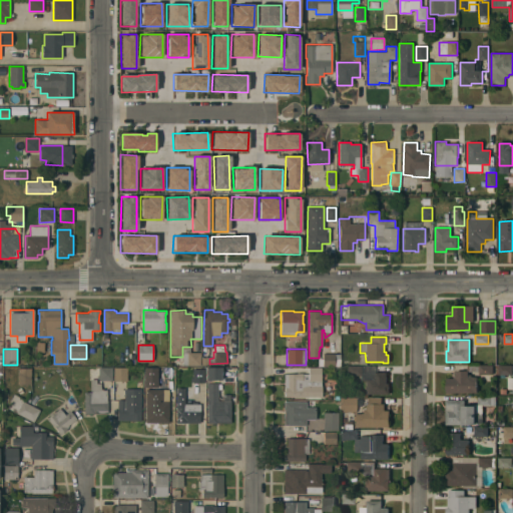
[(200,366),(183,365),(183,352),(200,353),(200,366)]
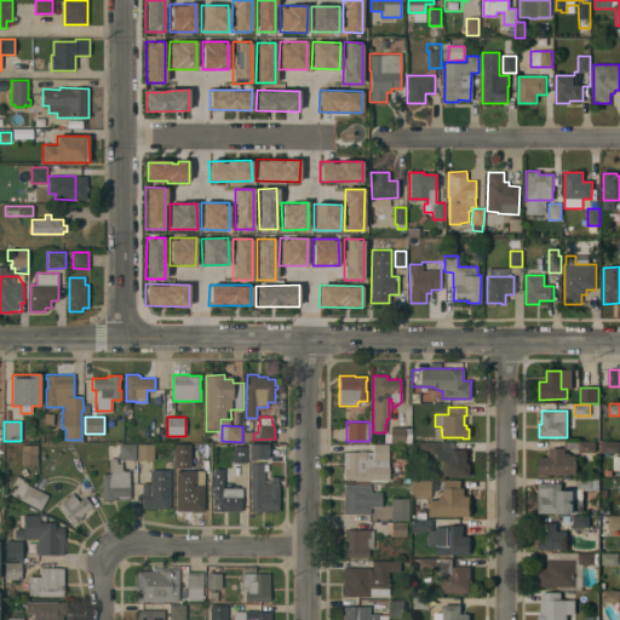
[(412,428),(411,443),(389,443),(390,426),(412,428)]
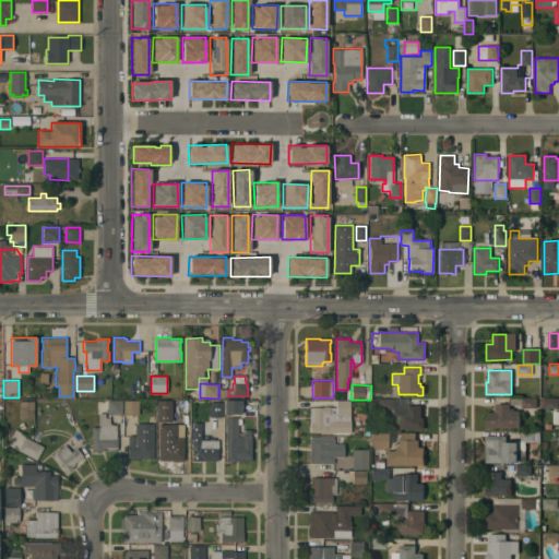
[(393,400),(393,399),(407,399),(407,405),(421,405),(421,418),(424,418),(424,429),(399,429),(399,415),(393,415),(393,408),(379,408),(378,400),(393,400)]
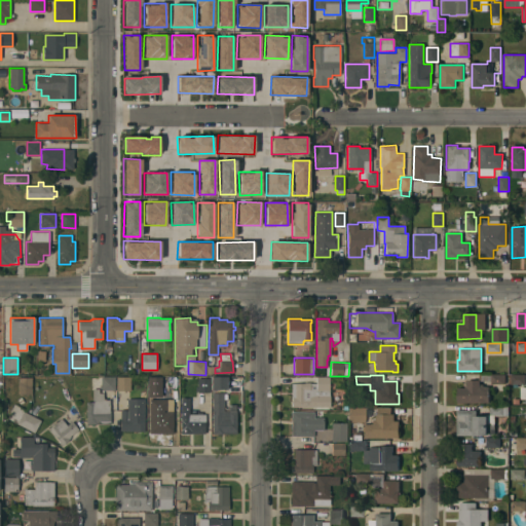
[(503,384),(491,384),(491,375),(503,375),(503,384)]
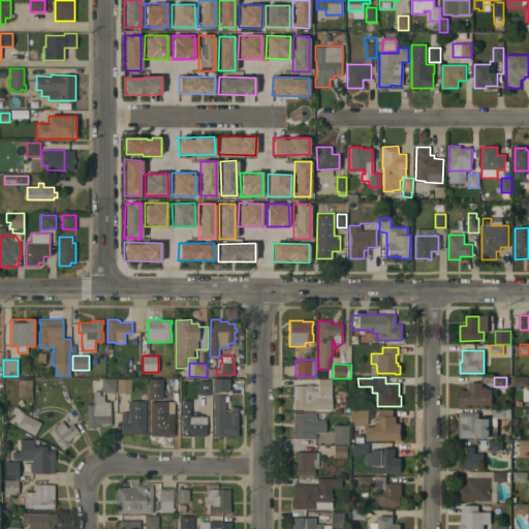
[(528,377),(528,387),(515,387),(515,377),(528,377)]
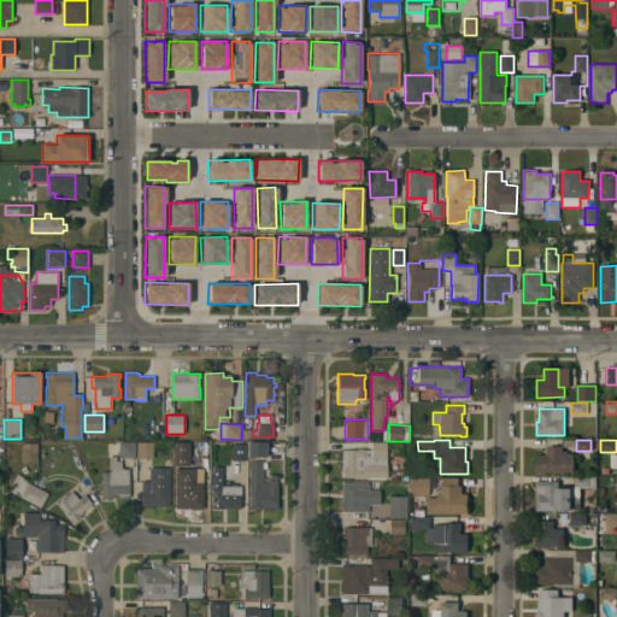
[(135,458),(118,458),(118,456),(117,456),(117,453),(118,453),(118,441),(135,441),(135,458)]
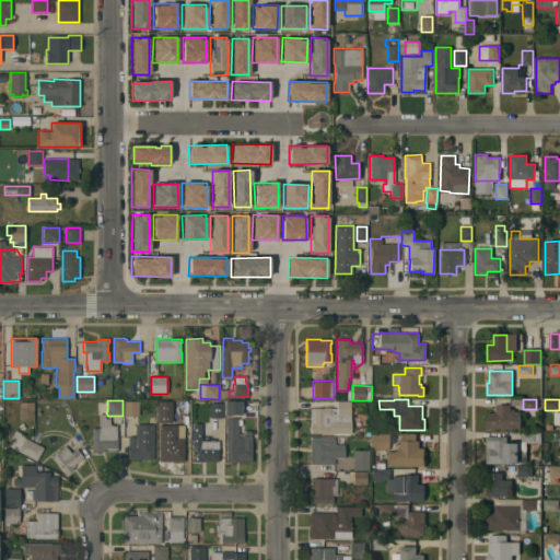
[(124,400),(139,401),(139,416),(124,416),(124,400)]
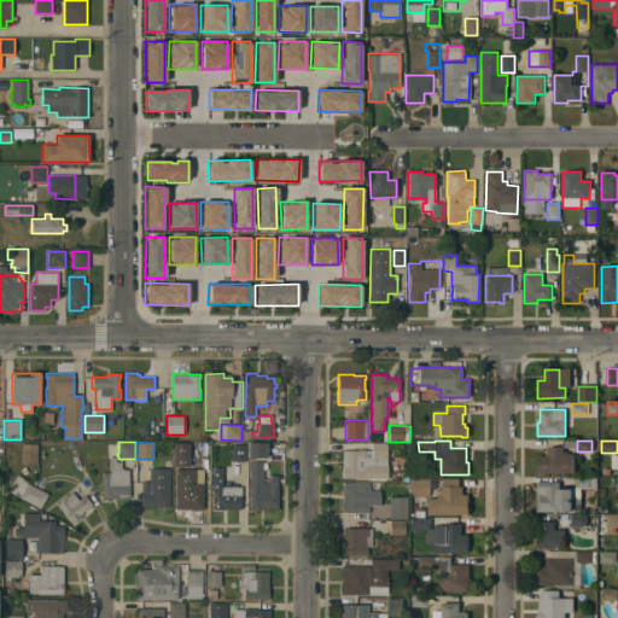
[(267,458),(248,458),(248,442),(267,442),(267,458)]
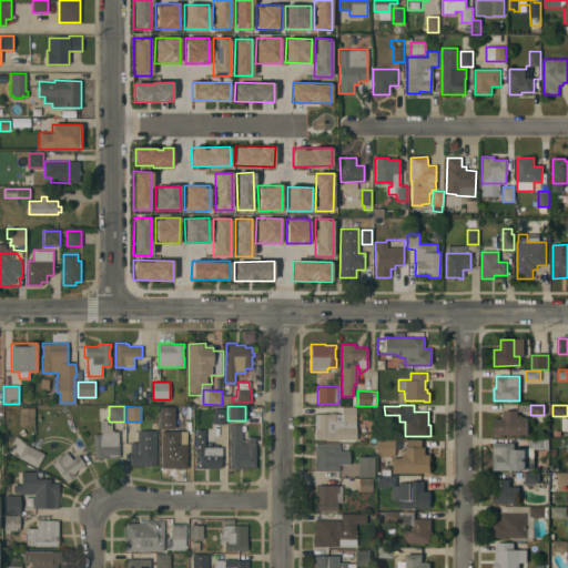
[(315,438),(315,428),(314,428),(314,414),(328,414),(328,413),(335,413),(335,414),(342,414),(342,406),(355,406),(355,427),(356,427),(356,439),(315,438)]
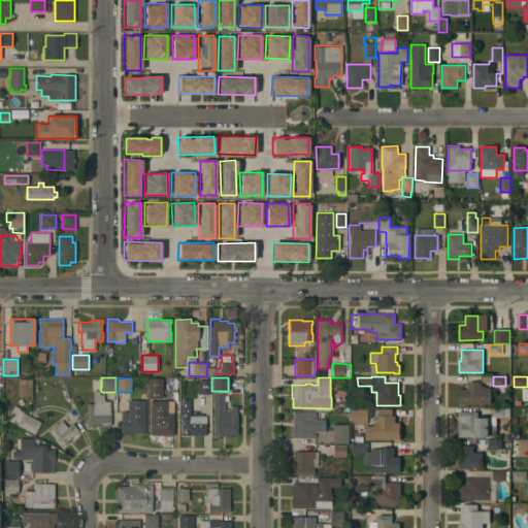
[(32,395),(18,395),(18,378),(32,378),(32,395)]
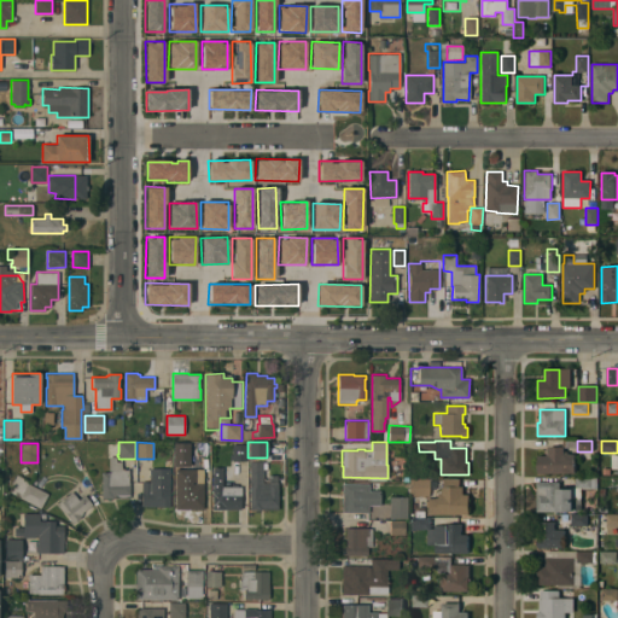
[(232,445),(246,445),(246,460),(232,460),(232,445)]
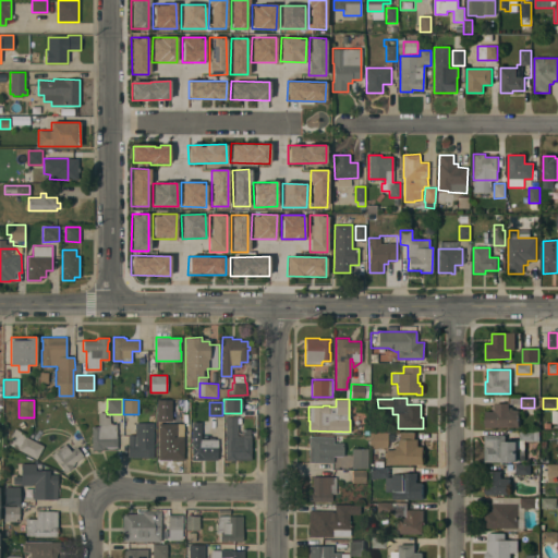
[(485,427),(485,411),(494,411),(494,410),(496,410),(496,403),(509,403),(509,410),(519,410),(519,427),(485,427)]
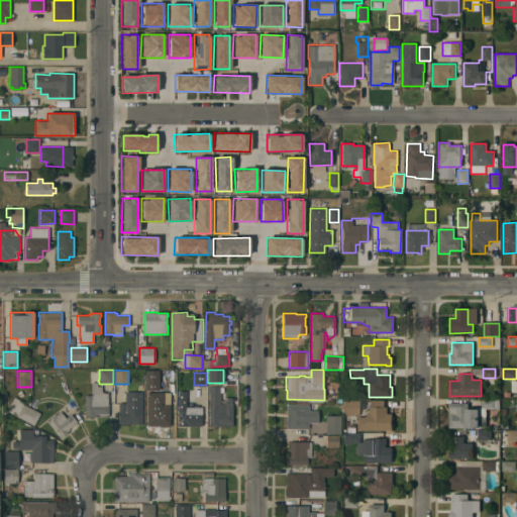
[(85,395),(92,395),(92,394),(91,394),(91,382),(97,382),(97,386),(101,386),(101,393),(107,393),(107,404),(108,404),(108,414),(97,414),(97,417),(85,417),(85,395)]
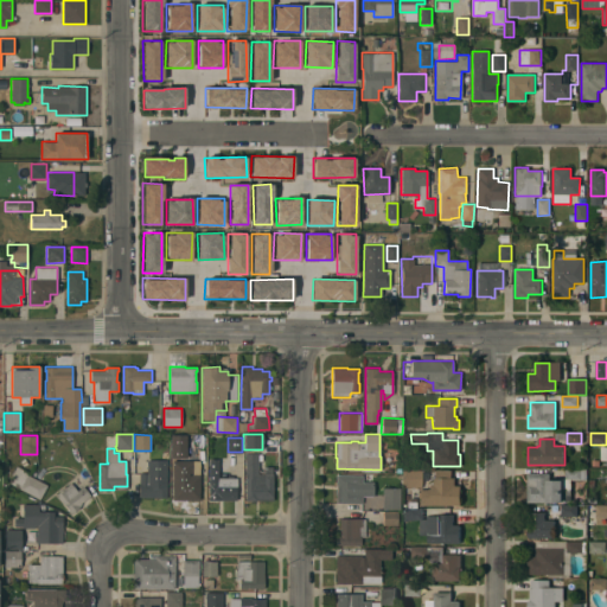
[(246,453),(257,453),(257,474),(264,474),(264,467),(273,467),(273,474),(273,500),(246,500),(246,453)]
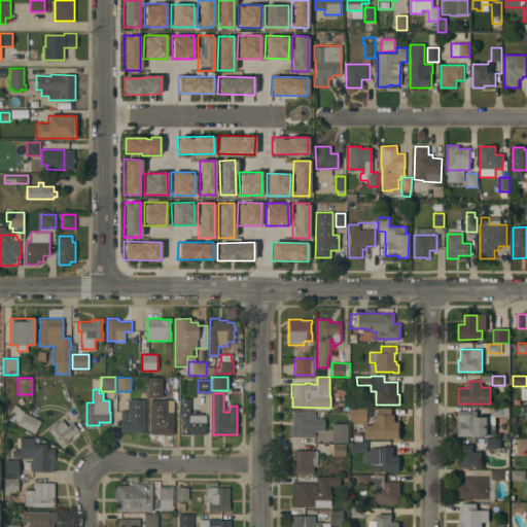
[(144,432),(120,431),(120,411),(128,411),(128,399),(144,399),(144,432)]
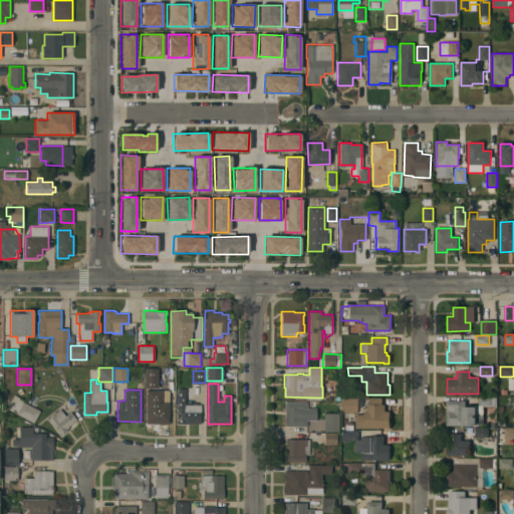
[(200,424),(186,424),(186,423),(177,423),(177,420),(178,420),(178,411),(177,411),(177,390),(186,390),(186,405),(194,405),(194,399),(200,399),(200,424)]
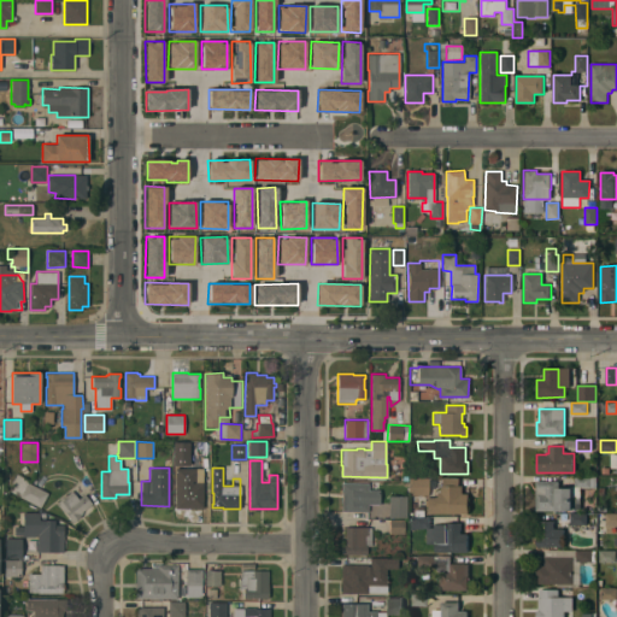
[(9,491),(17,474),(29,481),(28,482),(47,493),(40,507),(9,491)]
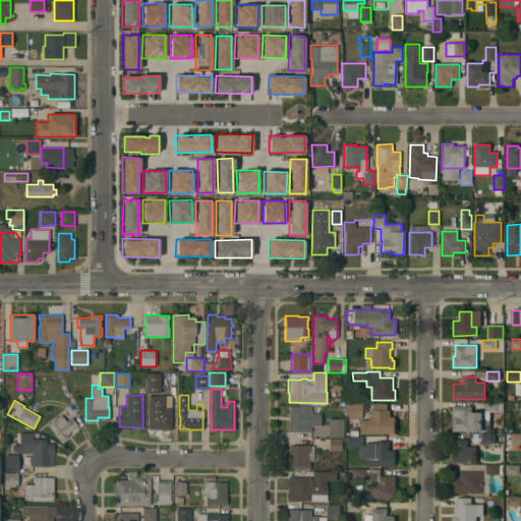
[(361,403),(361,417),(347,418),(347,404),(361,403)]
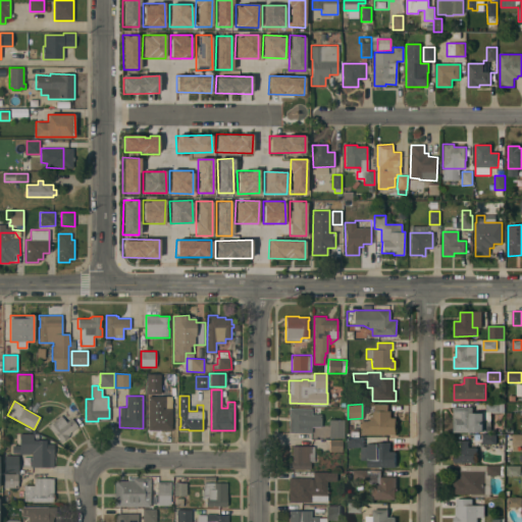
[(504,414),(486,414),(486,404),(504,404),(504,414)]
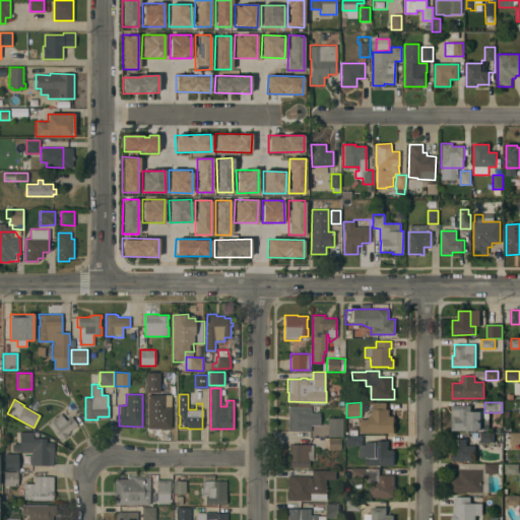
[(360,433),(360,418),(369,418),(369,415),(371,415),(371,409),(373,409),(373,403),(386,403),(386,409),(388,409),(388,416),(394,416),(394,433),(360,433)]
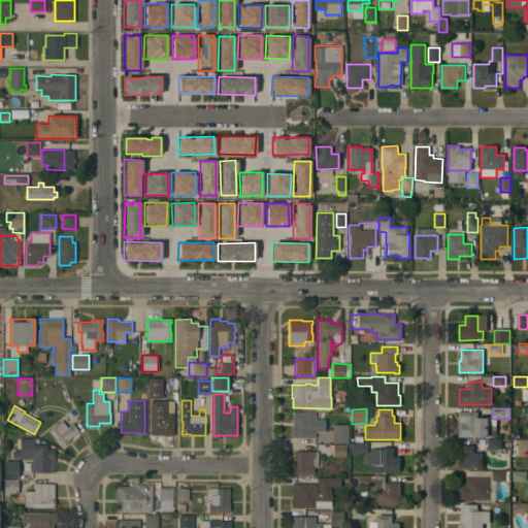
[(459,411),(477,411),(477,418),(489,418),(489,436),(475,436),(475,437),(458,437),(459,411)]
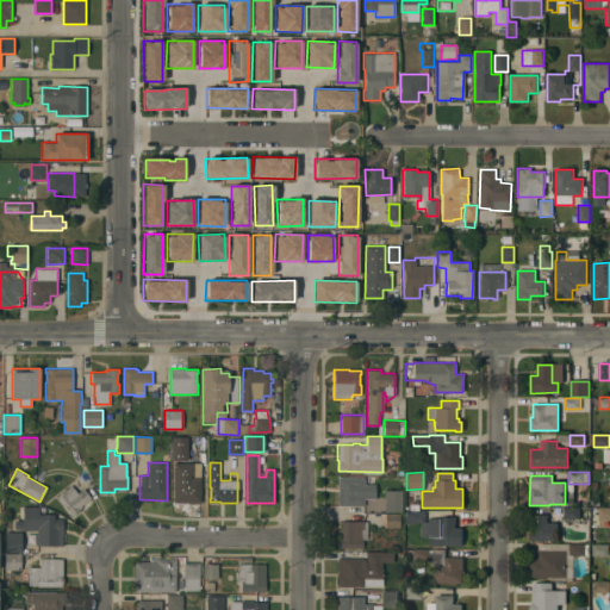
[(173,477),(182,477),(182,480),(193,480),(193,479),(201,479),(201,499),(187,499),(187,500),(185,500),(185,503),(173,503),(173,477)]
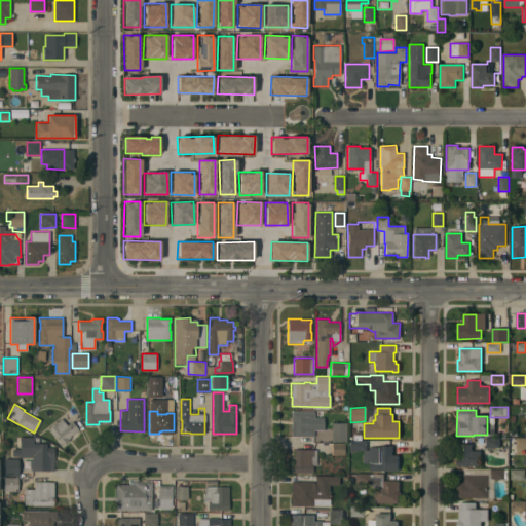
[(291,411),(313,411),(313,417),(324,417),(324,429),(313,429),(313,436),(291,436),(291,411)]
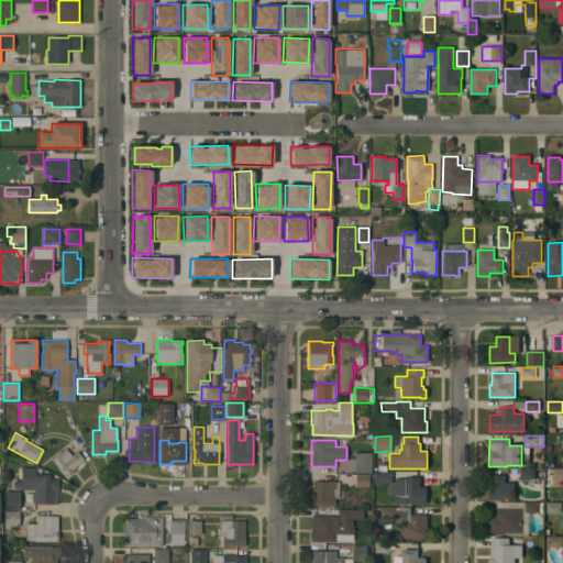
[(75,467),(75,468),(73,470),(74,471),(66,477),(63,474),(64,474),(58,467),(52,460),(58,454),(61,456),(61,455),(58,453),(66,448),(72,455),(77,451),(84,460),(75,467)]
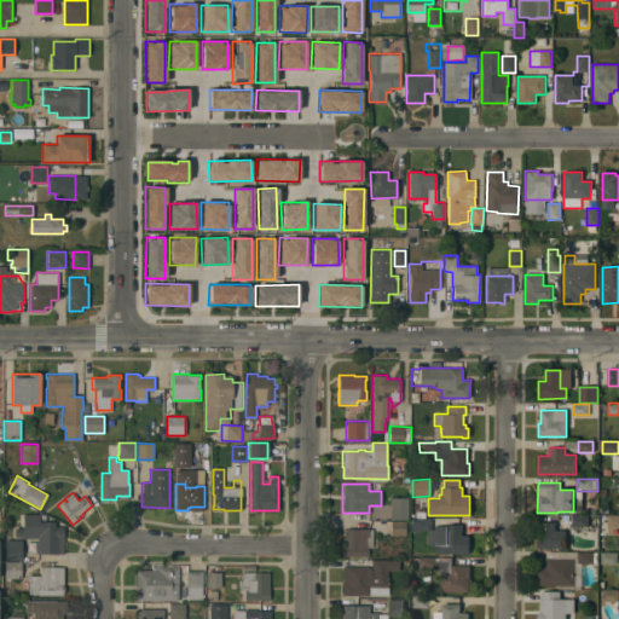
[(408,519),(391,519),(391,497),(408,497),(408,519)]
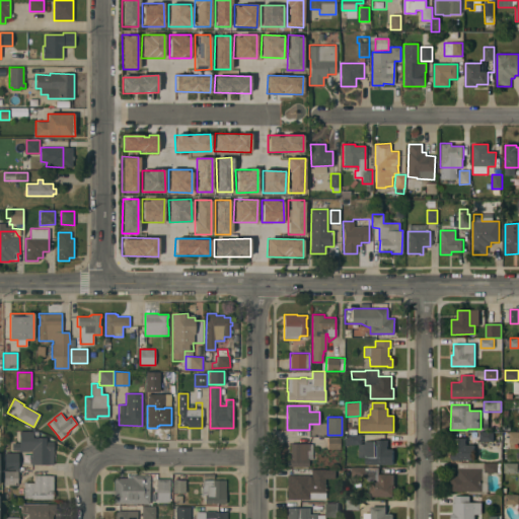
[(53,464),(31,464),(31,450),(29,450),(29,451),(18,451),(18,450),(12,450),(12,442),(19,442),(19,431),(32,431),(32,437),(46,437),(46,441),(53,441),(53,464)]
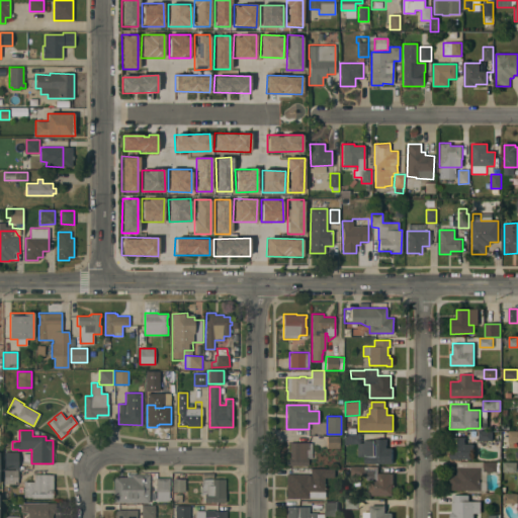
[(517,431),(517,448),(500,448),(500,431),(517,431)]
